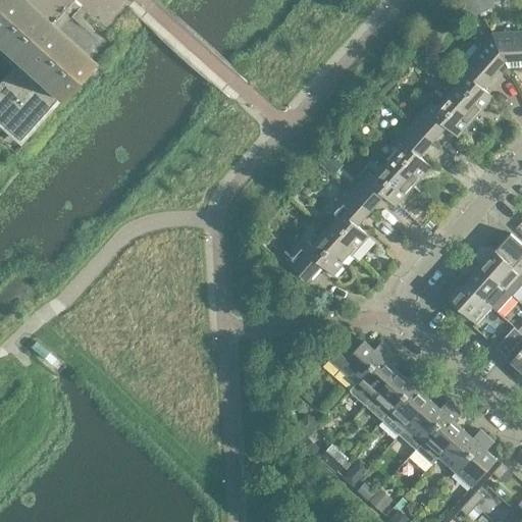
[(0,0),(0,47),(17,63),(0,82),(0,122),(19,141),(88,65),(13,0),(0,0)]
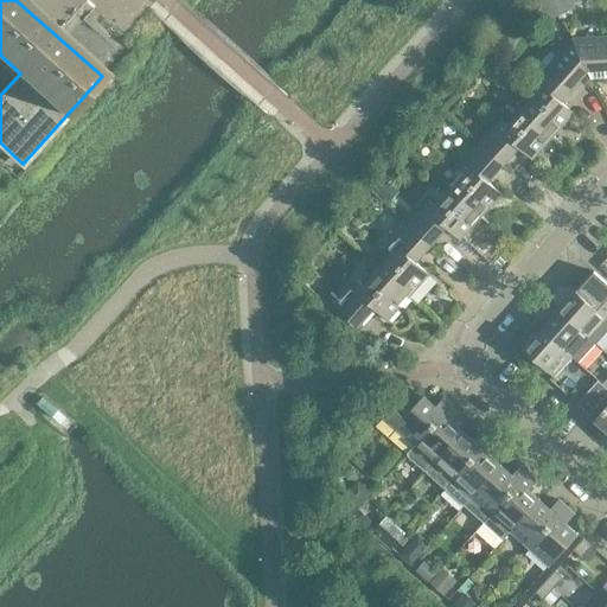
[(606,37),(573,39),(588,70),(606,69),(606,37)]
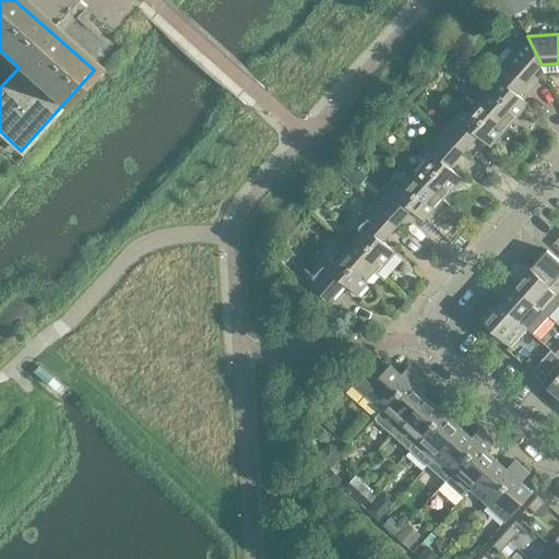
[(496,85),(482,100),(509,125),(528,104),(516,93),(542,64),(527,36),(489,79),(496,85)]
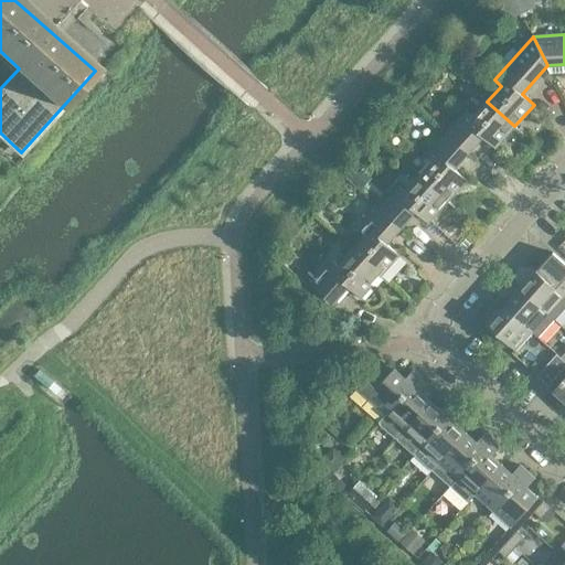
[(467,110),(447,132),(469,152),(483,136),(496,147),(514,126),(487,102),(473,117),(467,110)]
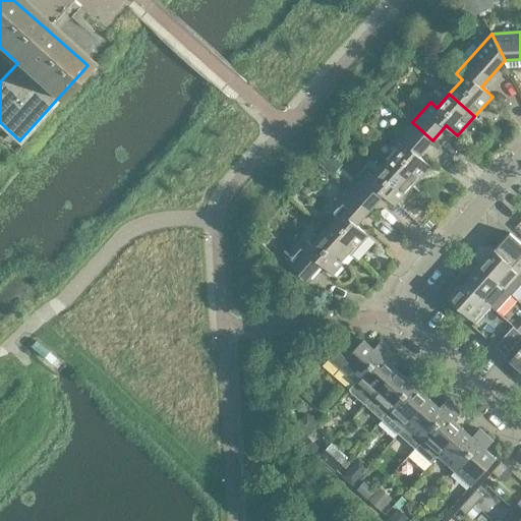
[(400,149),(387,163),(413,185),(430,166),(419,156),(432,140),(412,122),(394,142),(400,149)]
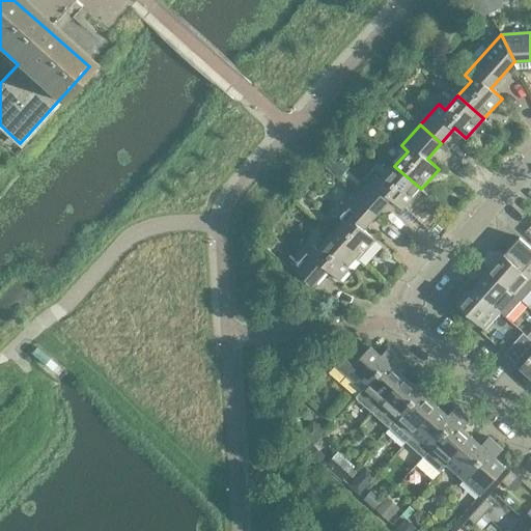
[(375,174),(357,195),(378,214),(391,198),(402,208),(421,189),(394,166),(382,180),(375,174)]
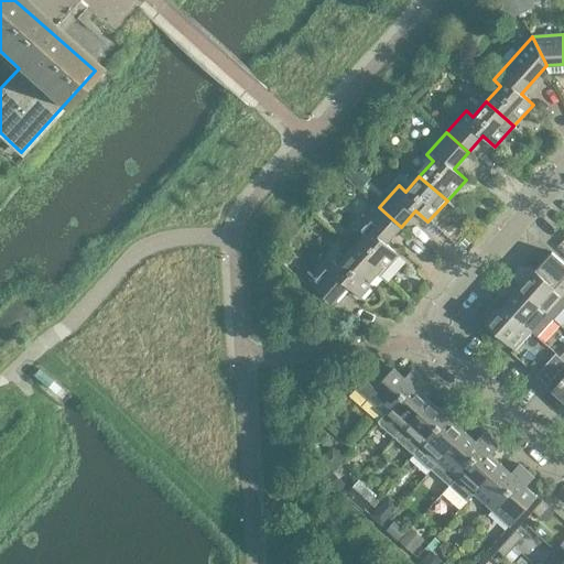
[(366,235),(353,250),(380,275),(399,255),(387,243),(401,227),(379,207),(359,229),(366,235)]
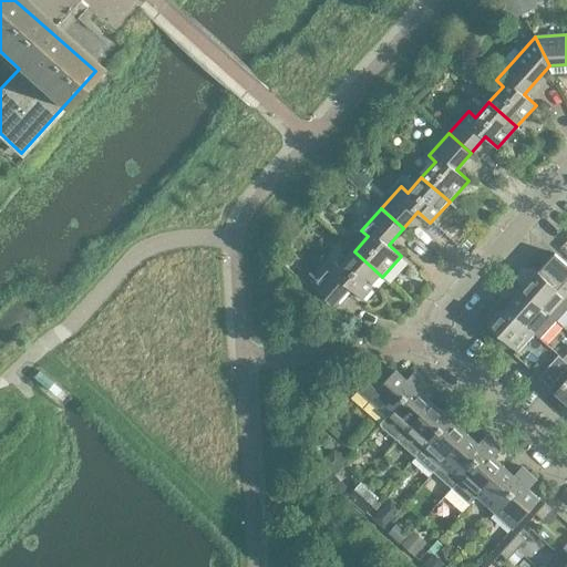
[(362,298),(382,277),(354,251),(340,267),(333,261),(313,284),(336,303),(350,287),(362,298)]
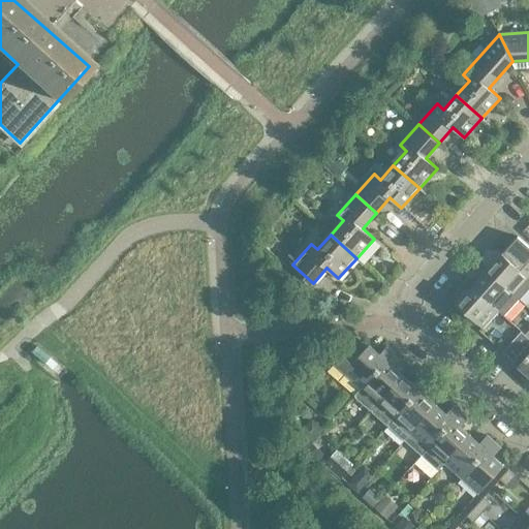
[(528,276),(528,246),(518,237),(502,254),(528,277),(528,276)]
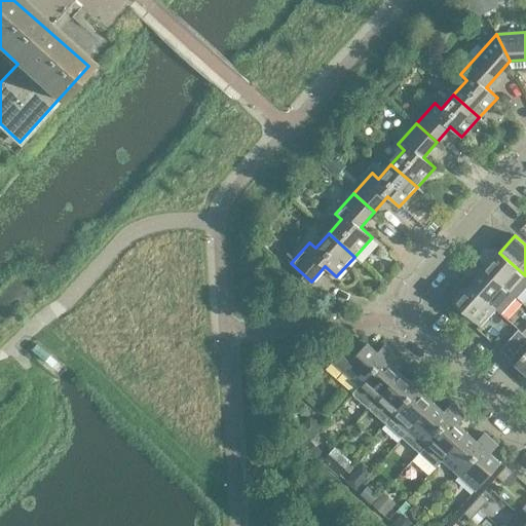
[(525,286),(525,275),(499,253),(485,269),(516,297),(525,286)]
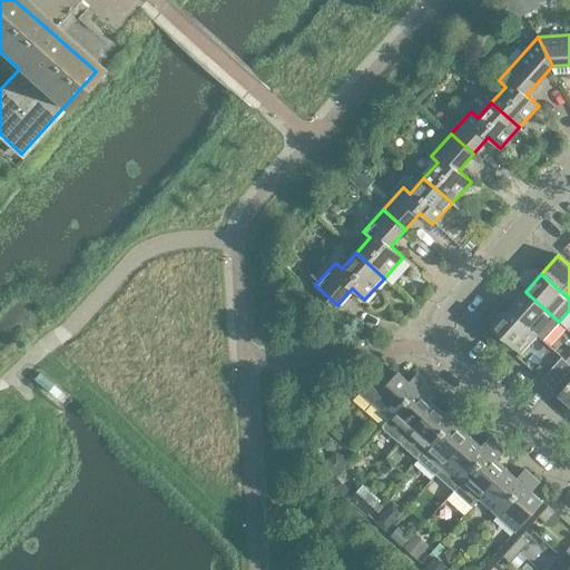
[(559,322),(526,292),(509,310),(537,334),(543,340),(559,322)]
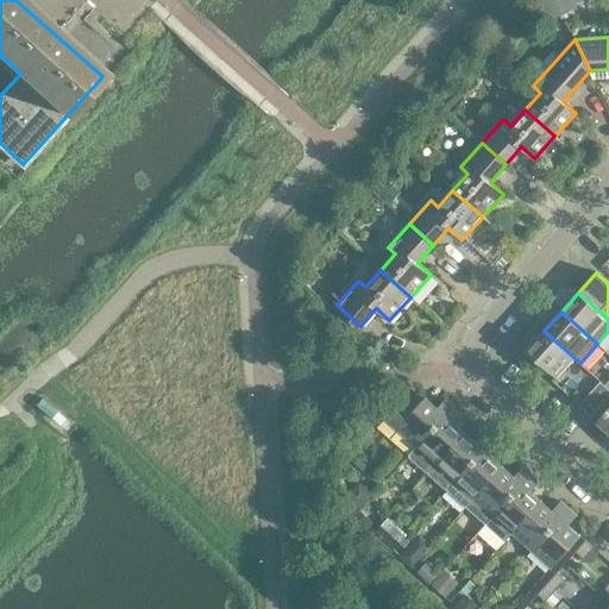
[(573,357),(544,331),(526,350),(557,377),(573,357)]
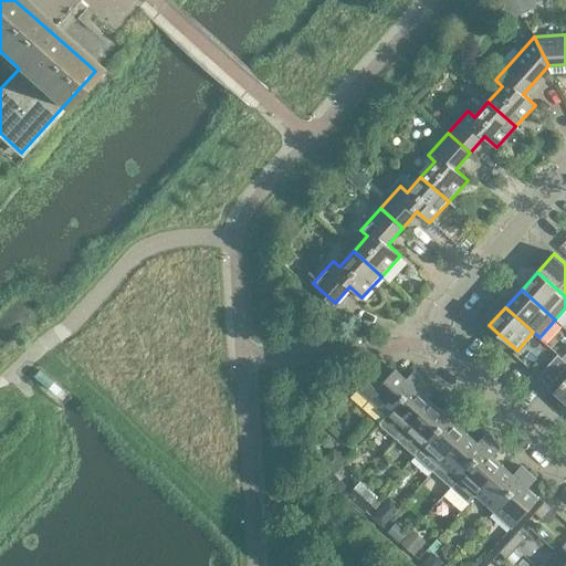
[(565,362),(557,355),(538,377),(551,387),(565,368),(565,362)]
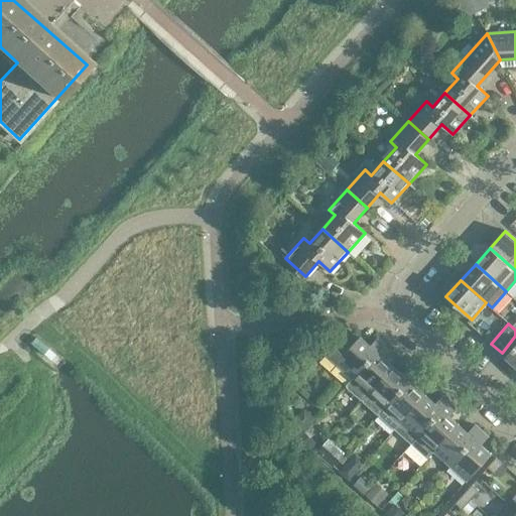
[(326,354),(353,379),(385,344),(378,338),(371,346),(361,337),(353,346),(342,336),(326,354)]
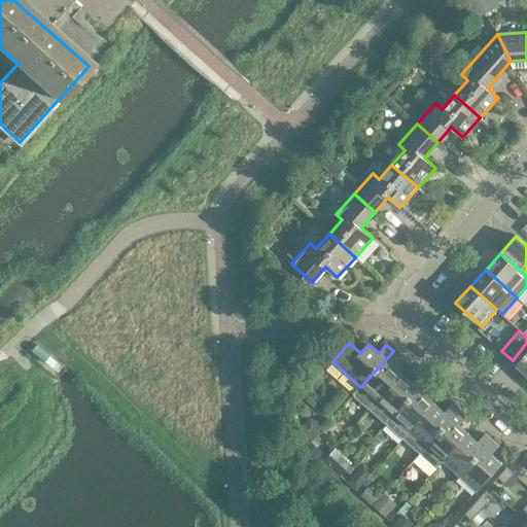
[(58,375),(63,369),(39,348),(34,354),(53,370),(58,375)]
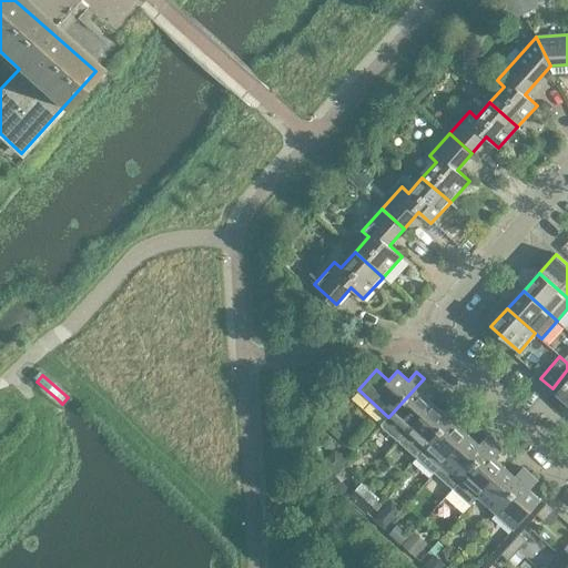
[(399,442),(434,403),(423,394),(430,385),(424,378),(388,417),(381,425),(399,442)]
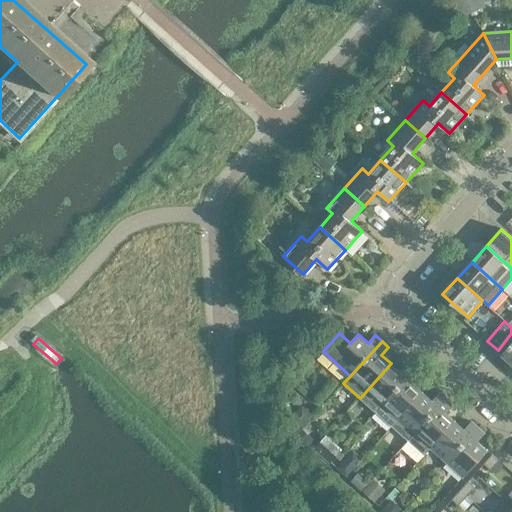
[(511,342),(502,354),(511,363),(511,342)]
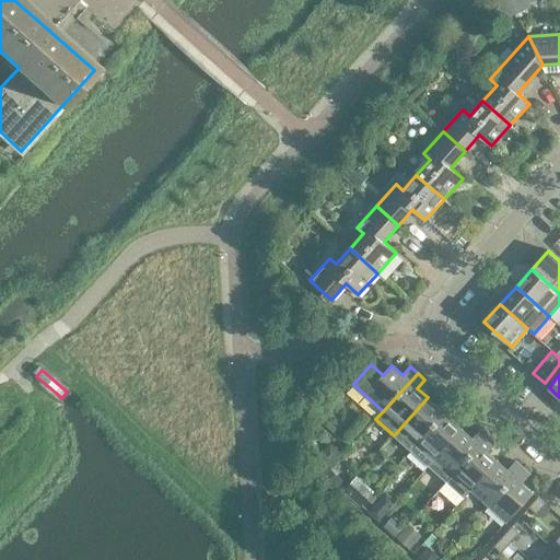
[(428,397),(394,435),(411,451),(453,404),(445,398),(438,407),(428,397)]
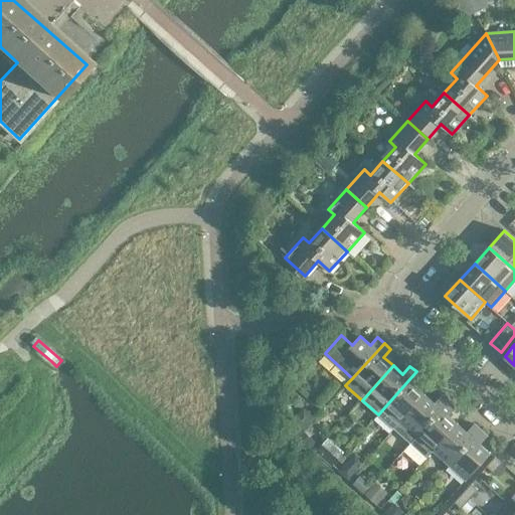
[(394,430),(425,394),(415,385),(423,377),(416,371),(378,414),(394,430)]
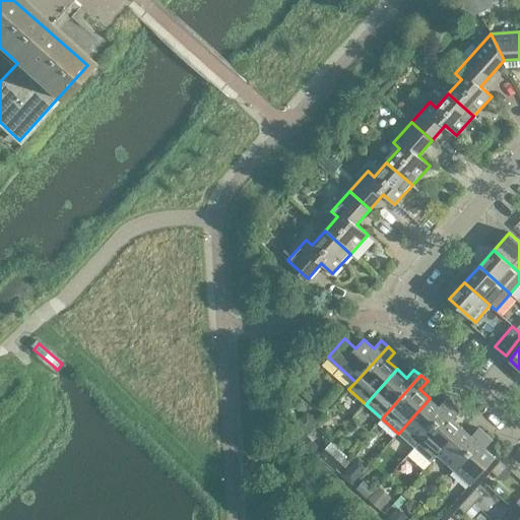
[(414,448),(453,404),(446,398),(439,406),(430,398),(398,434),(414,448)]
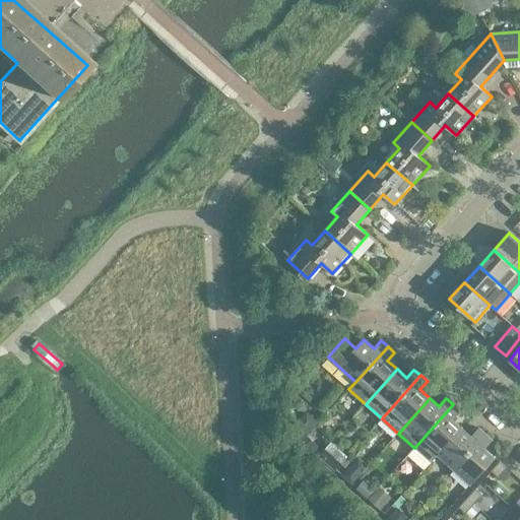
[(460,410),(453,404),(414,448),(431,462),(438,455),(462,428),(453,418),(460,410)]
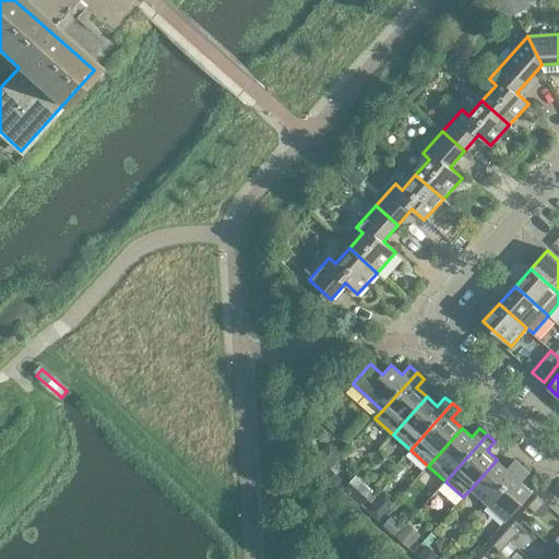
[(497,460),(471,489),(488,504),(522,466),(515,460),(507,468),(497,460)]
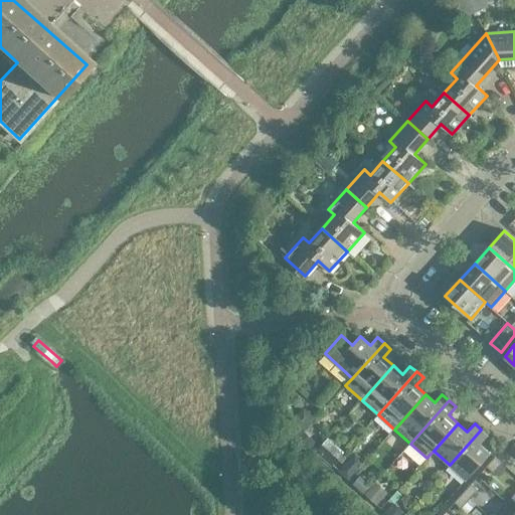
[(481,430),(450,465),(467,480),(491,453),(481,444),(488,436),(481,430)]
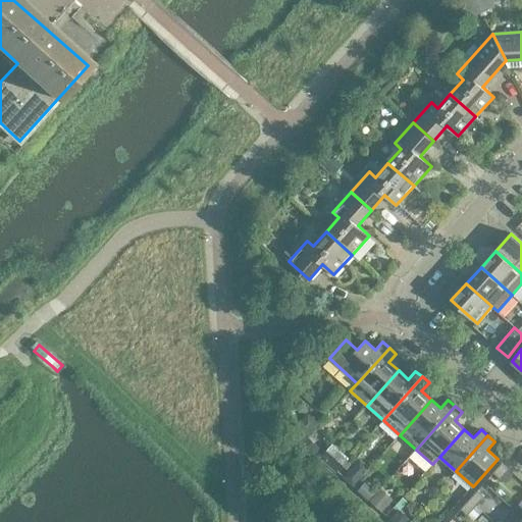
[(334,452),(338,448),(332,442),(321,457),(334,467),(342,458),(334,452)]
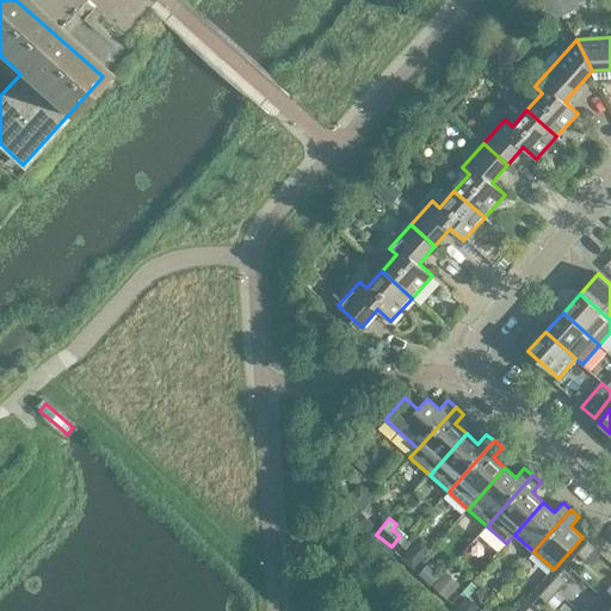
[(587,542),(578,554),(585,561),(596,549),(587,542)]
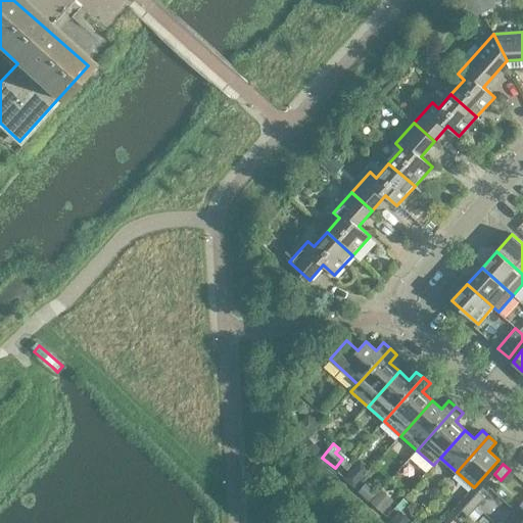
[(382,511),(394,497),(383,487),(371,501),(382,511)]
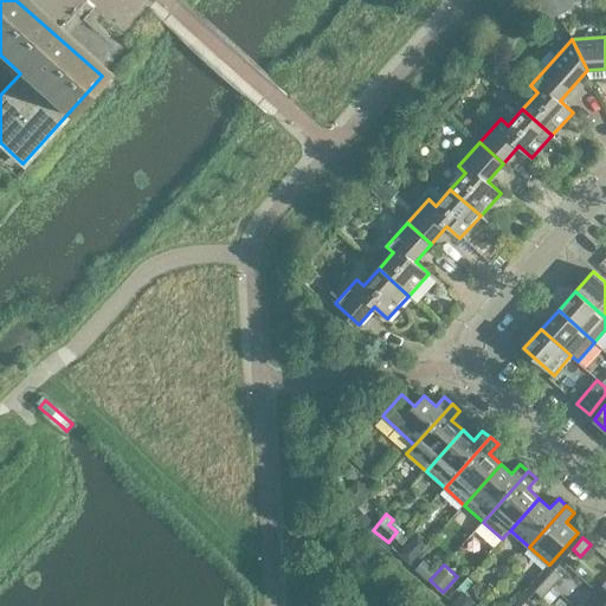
[(562,575),(554,569),(545,580),(552,587),(562,575)]
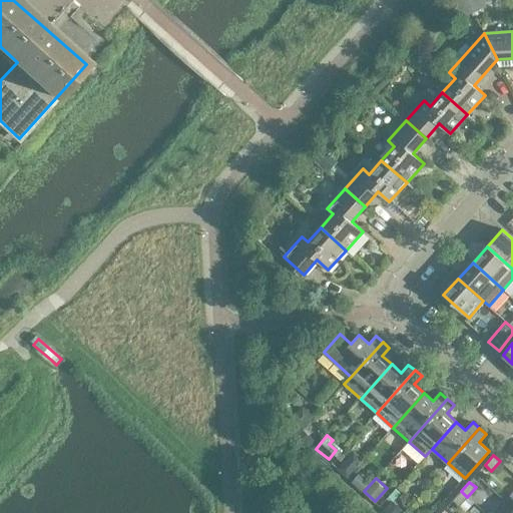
[(459,506),(467,497),(461,491),(453,500),(459,506)]
